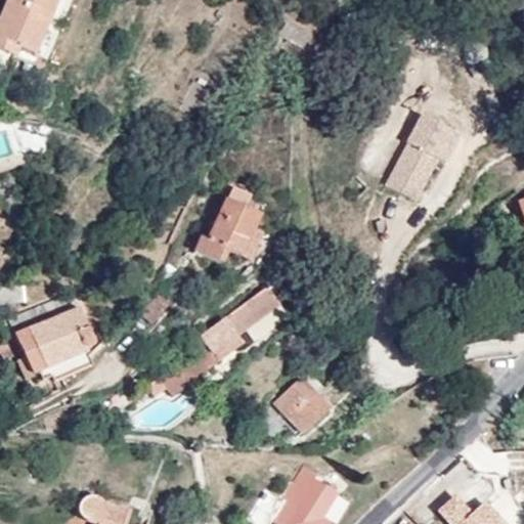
[(7,0),(0,18),(0,47),(8,50),(12,42),(20,46),(36,53),(56,0),(7,0)]
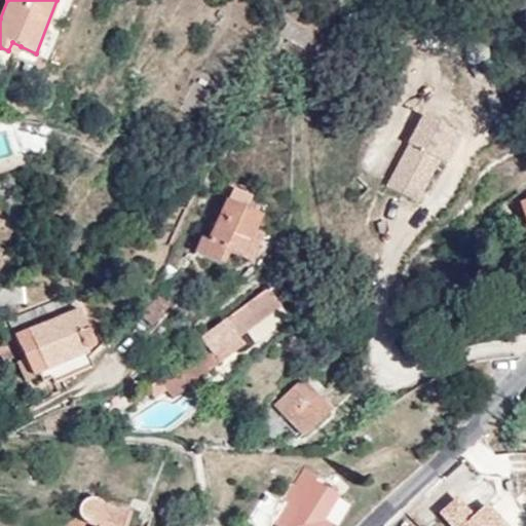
[(72,0),(57,0),(36,53),(47,58),(72,0)]
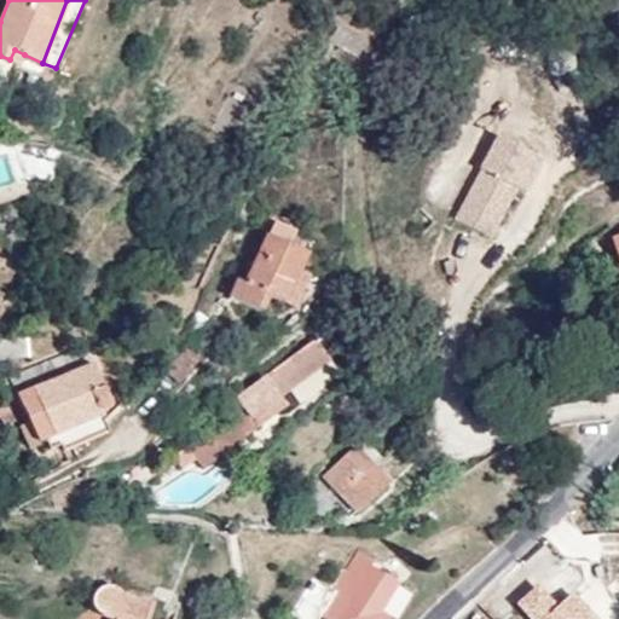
[(15,50),(10,59),(19,64),(24,55),(15,50)]
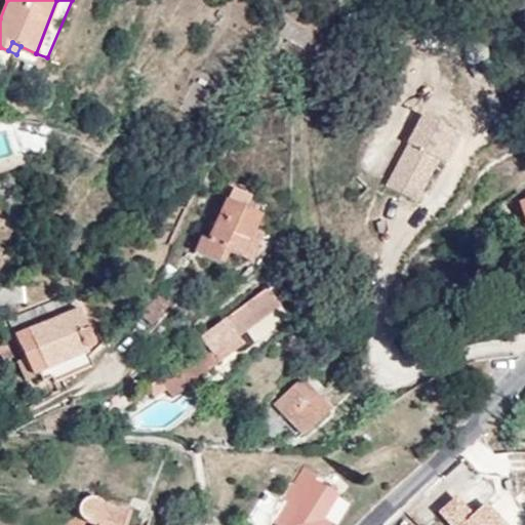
[(240,256),(252,229),(259,213),(245,207),(248,197),(242,194),(244,188),(234,183),(208,240),(202,236),(195,252),(221,264),(227,251),(240,256)]
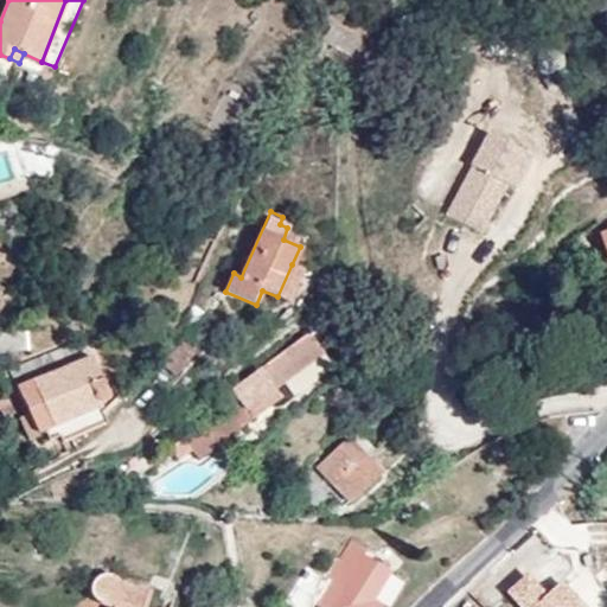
[(305,270),(292,264),(278,296),(291,302),(305,270)]
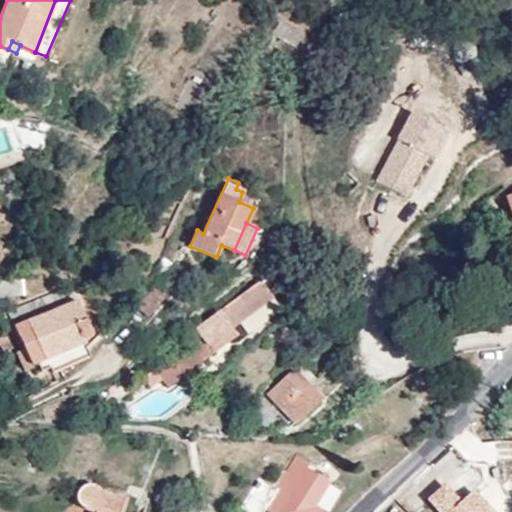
[(23,278),(0,279),(0,295),(25,294),(23,278)]
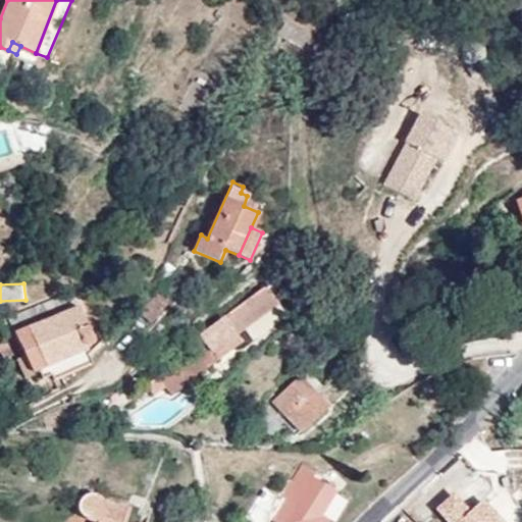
[(168,394),(215,360),(209,353),(233,335),(274,306),(262,289),(197,335),(199,340),(154,373),(168,394)]
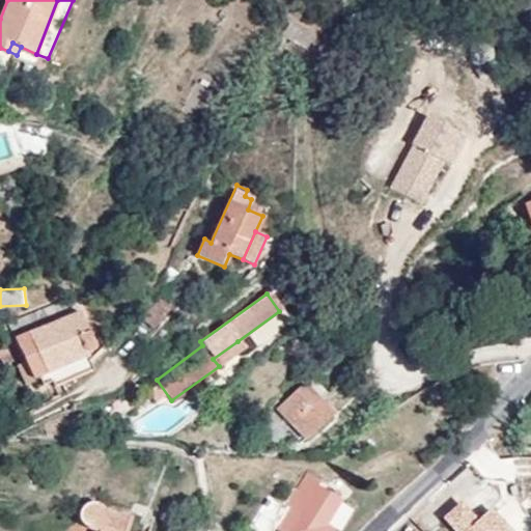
[(169,308),(158,297),(141,315),(152,327),(169,308)]
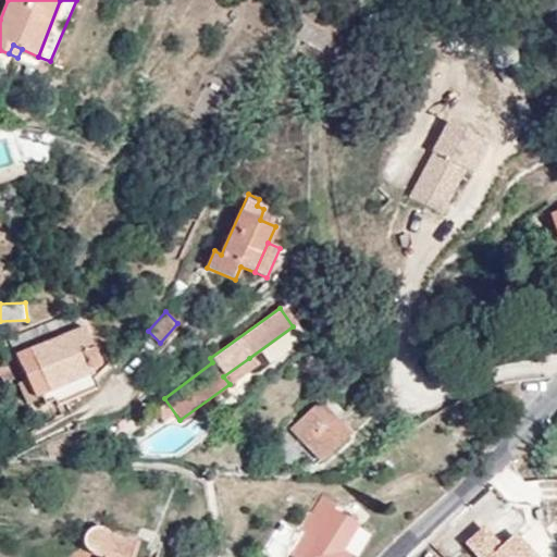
[(57,404),(65,400),(98,387),(96,381),(90,367),(96,366),(99,361),(85,326),(16,355),(23,369),(34,397),(41,394),(46,403),(54,398),(57,404)]
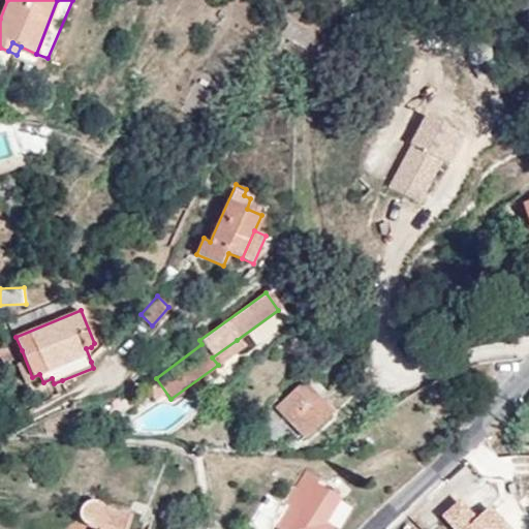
[(212,358),(218,365),(243,347),(237,340),(212,358)]
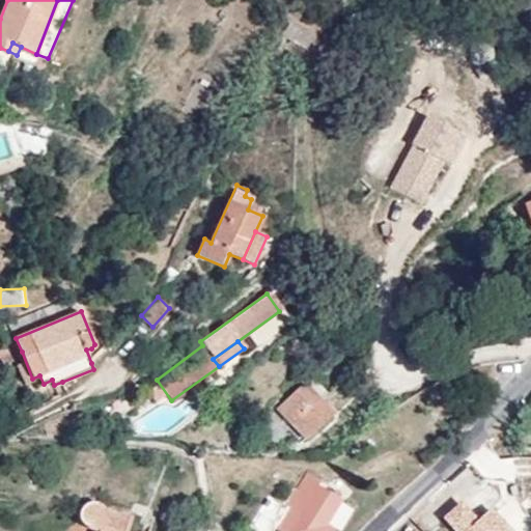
[(334,412),(306,383),(278,408),(297,426),(291,431),(303,441),(334,412)]
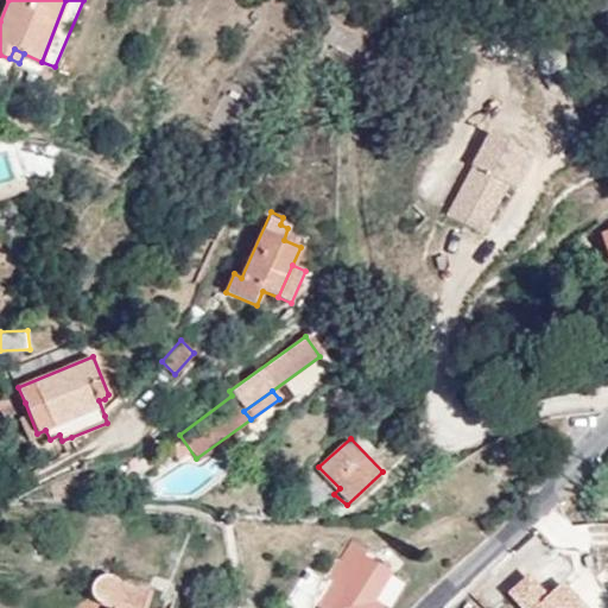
[(369,548),(354,539),(329,580),(308,568),(289,599),(292,607),(312,607),(317,602),(325,607),(381,607),(382,607),(372,601),(391,571),(365,556),(369,548)]
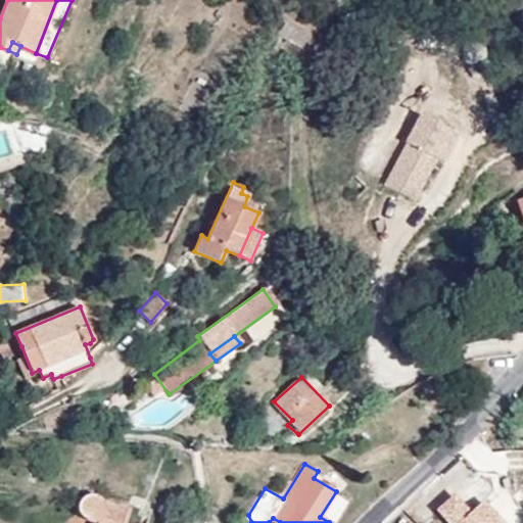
[(518,482),(522,482),(522,468),(514,469),(518,482)]
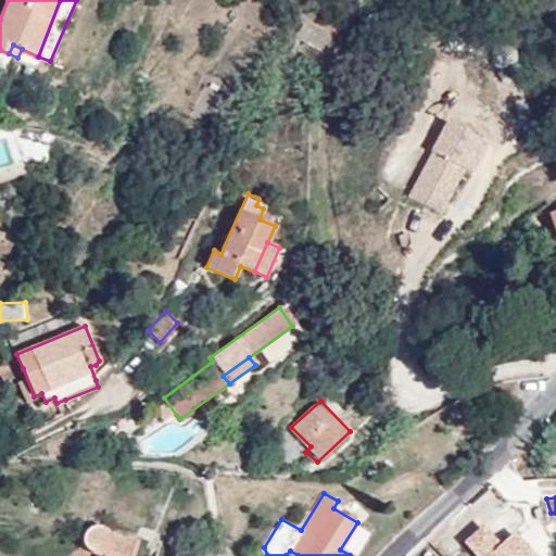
[(531,555),(517,531),(496,543),(483,520),(463,532),(476,555),(531,555)]
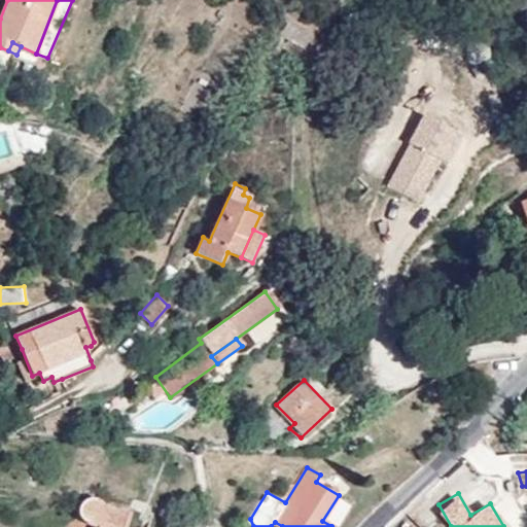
[(125,526),(131,511),(92,498),(84,502),(79,510),(81,515),(86,520),(92,522),(90,526),(125,526)]
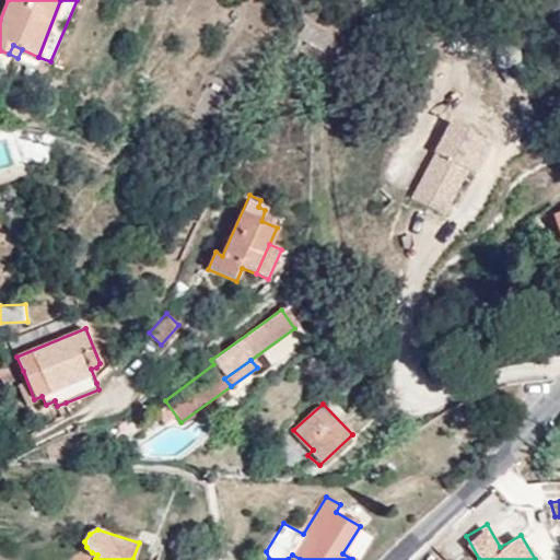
[(86,547),(84,541),(74,559),(95,559),(97,555),(92,552),(86,547)]
